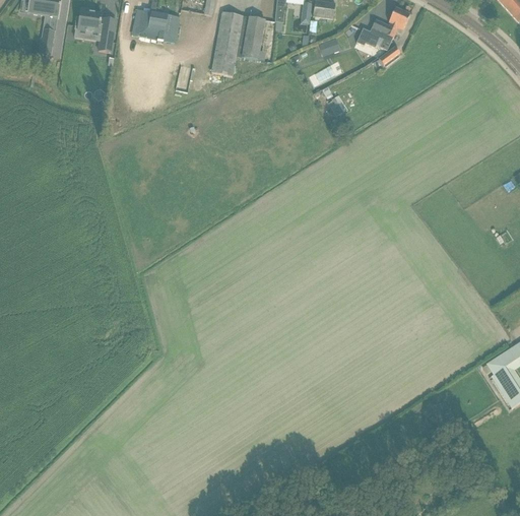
[(58,15),(61,0),(28,0),(28,2),(35,3),(33,11),(58,15)]
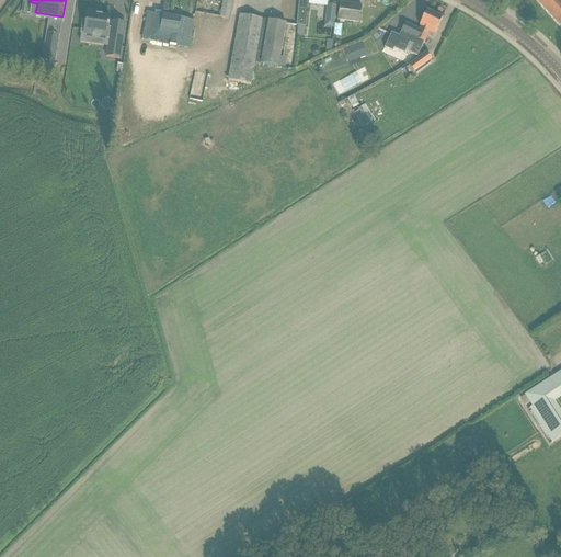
[(221,0),(220,13),(228,15),(230,0),(221,0)]
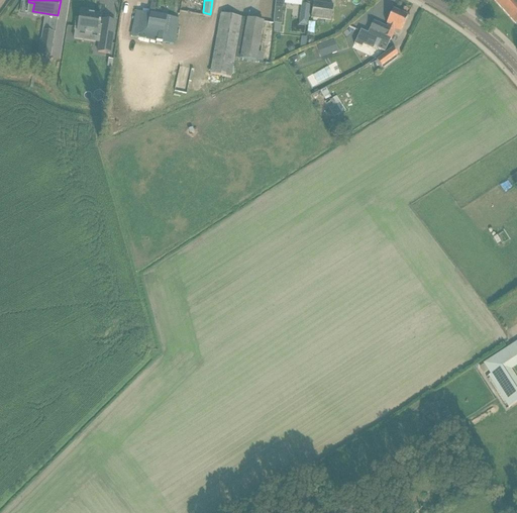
[(273,20),(273,27),(279,28),(283,3),(283,0),(275,0),(273,18),(273,20)]
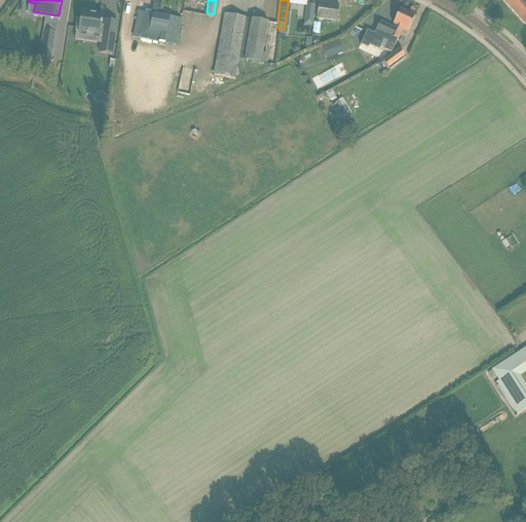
[(304,22),(313,23),(315,2),(306,0),(304,22)]
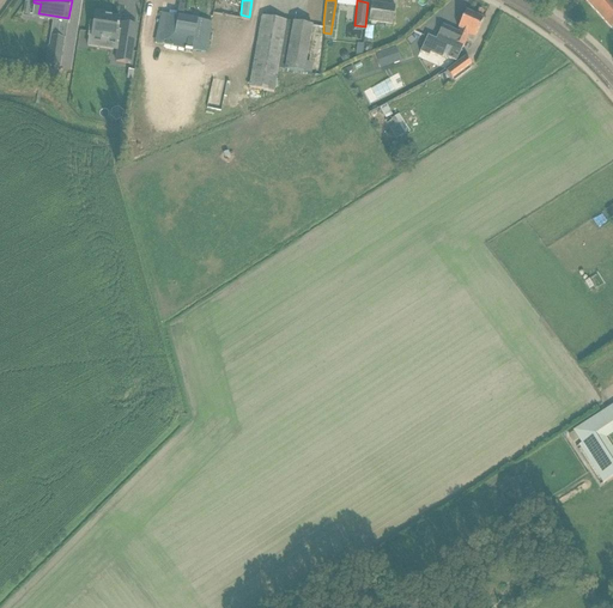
[(371,0),(369,18),(393,22),(395,0),(371,0)]
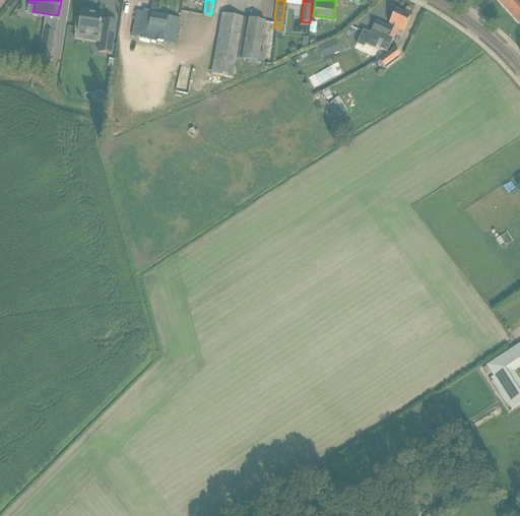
[(500,0),(507,8),(515,0),(500,0)]
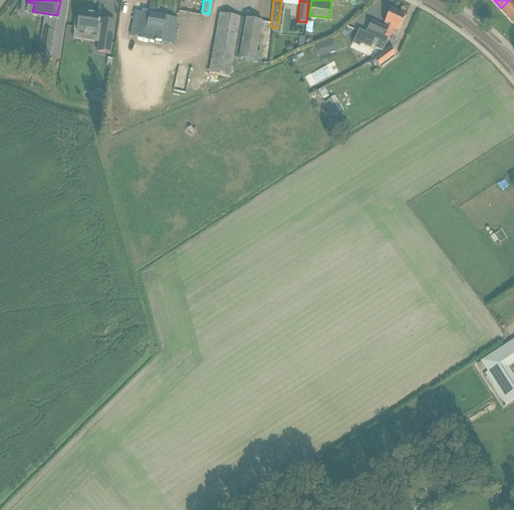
[(509,0),(501,8),(513,21),(513,20),(513,0),(509,0)]
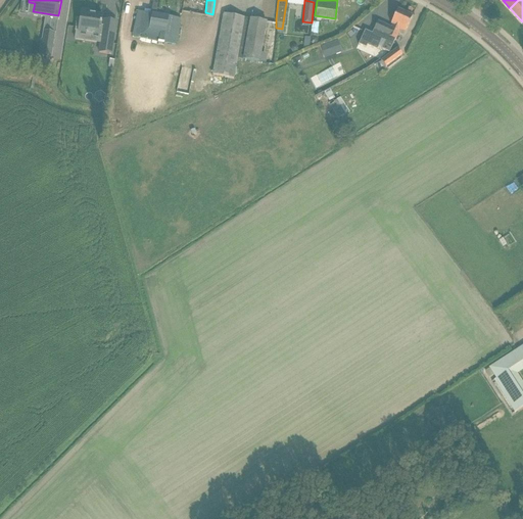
[(392,21),(391,25),(387,33),(394,36),(395,36),(399,26),(405,29),(412,13),(397,6),(390,21),(392,21)]
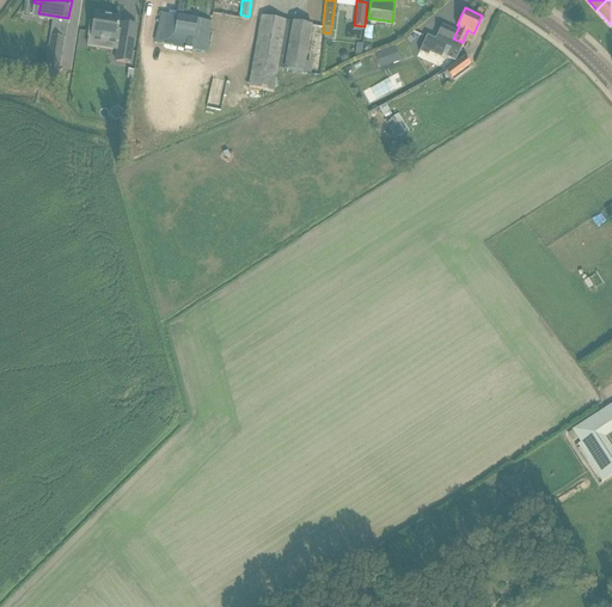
[(93,19),(91,35),(120,38),(118,48),(122,48),(120,59),(134,61),(138,37),(123,35),(121,32),(123,17),(109,14),(109,12),(98,10),(97,20),(93,19)]
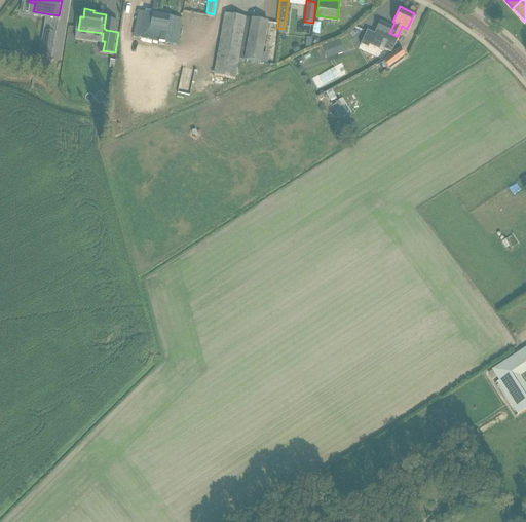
[(139,25),(137,35),(159,39),(161,29),(165,30),(164,39),(177,42),(179,32),(181,15),(162,12),(156,11),(156,10),(151,9),(142,8),(139,25)]
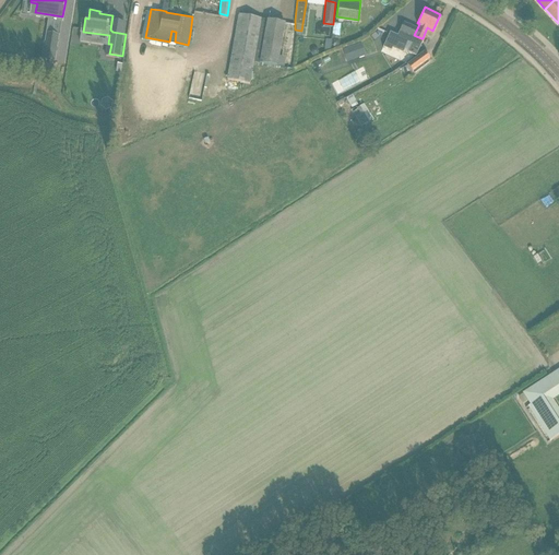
[(239,11),(226,77),(249,81),(252,59),(259,60),(260,56),(266,16),(239,11)]
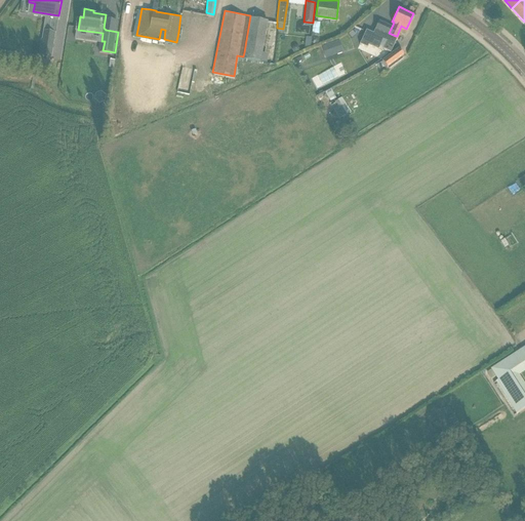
[(244,52),(243,56),(260,59),(267,18),(250,15),(244,52)]
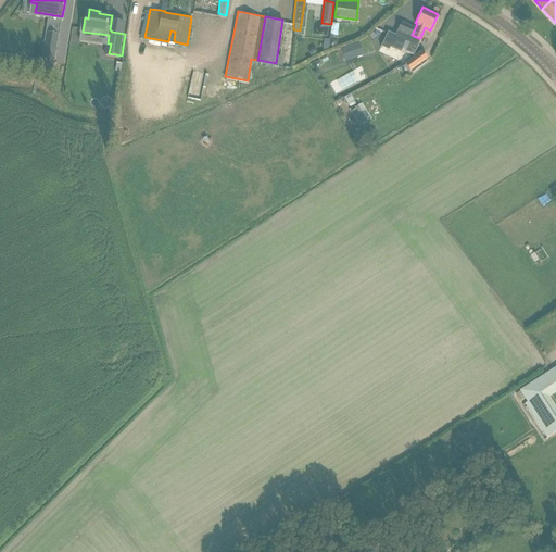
[(412,35),(416,26),(401,20),(395,33),(388,29),(381,44),(389,48),(390,45),(401,50),(405,39),(409,41),(405,49),(413,52),(419,38),(412,35)]
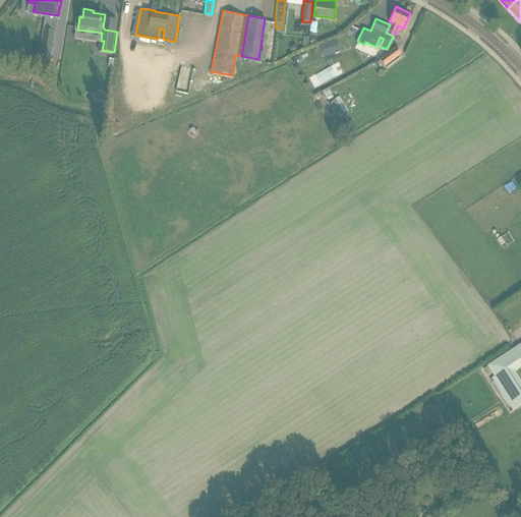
[(50,55),(54,30),(43,29),(42,36),(41,36),(38,53),(50,55)]
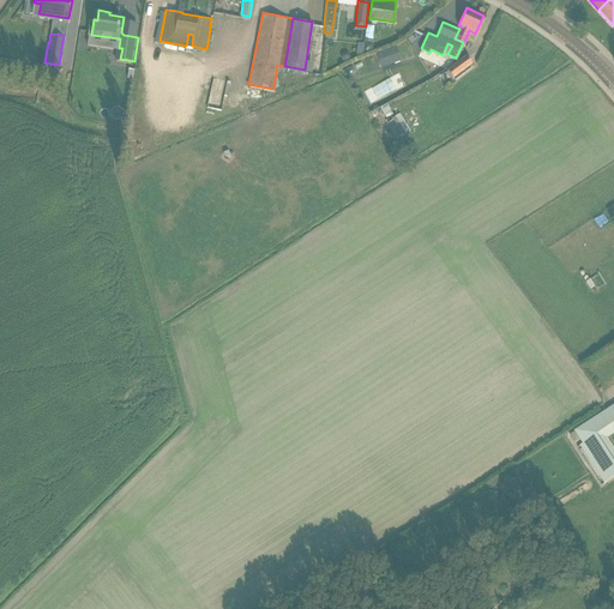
[(391,54),(393,60),(399,58),(396,46),(375,52),(378,59),(391,54)]
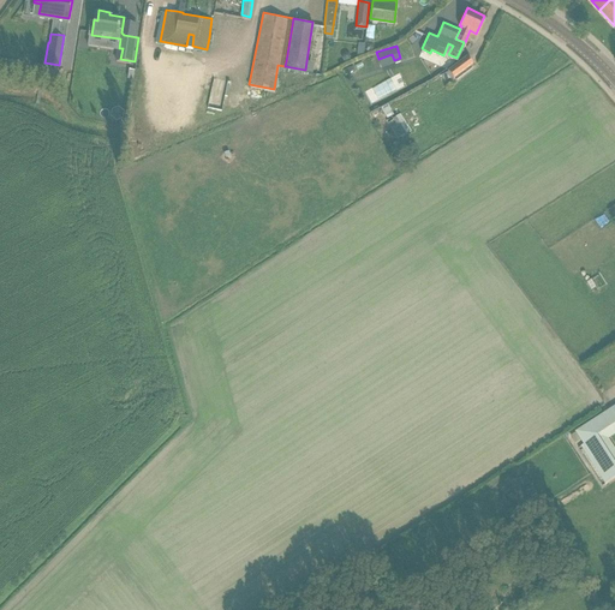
[(466,54),(447,69),(453,77),(472,63),(466,54)]
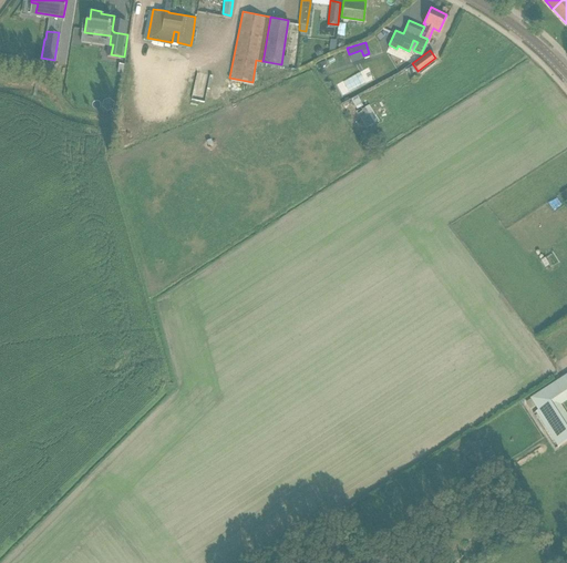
[(130,96),(132,73),(123,72),(121,95),(130,96)]
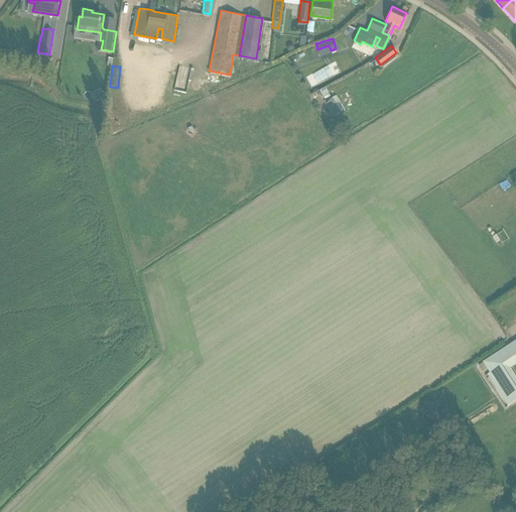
[(334,113),(345,107),(337,92),(326,99),(334,113)]
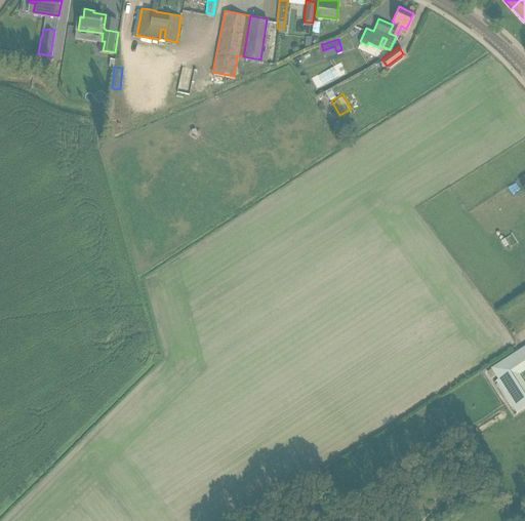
[(524,344),(491,366),(492,366),(488,369),(488,370),(491,376),(496,373),(498,376),(495,378),(516,411),(524,405),(524,392),(512,371),(524,362),(524,344)]
